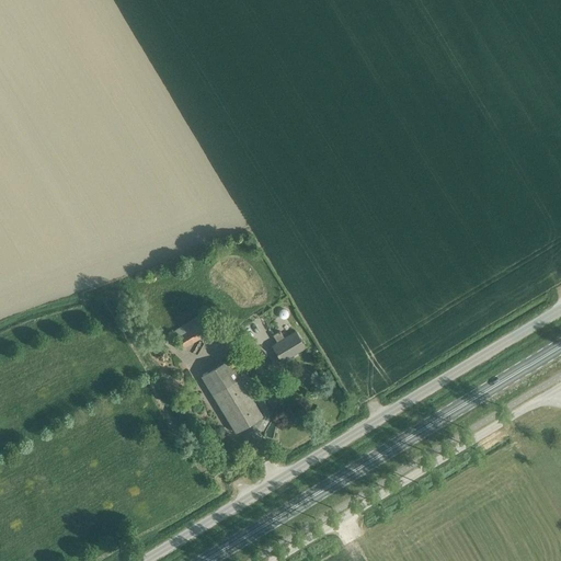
[(278,311),(277,313),(278,316),(279,318),(281,319),(284,319),(285,319),(287,317),(288,315),(287,312),(286,310),(284,309),(282,309),(279,310),(278,311)]
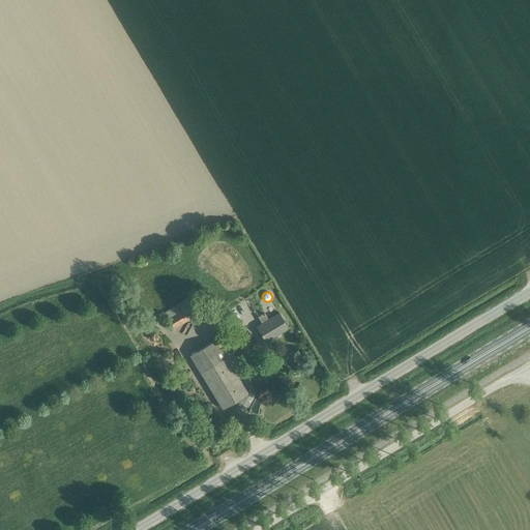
[(189,296),(165,312),(174,328),(200,313),(189,296)]
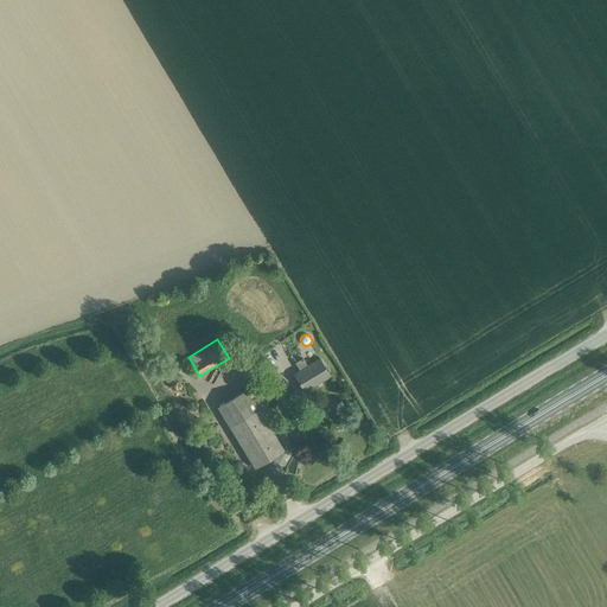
[(306,391),(331,376),(320,359),(308,366),(304,358),(296,362),(301,370),(295,375),(306,391)]
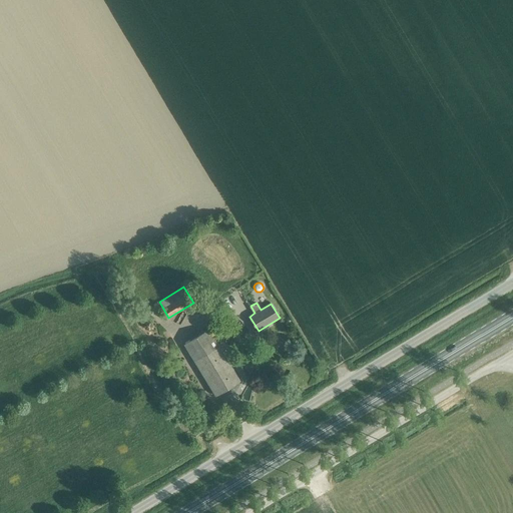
[(205,324),(196,330),(199,333),(207,328),(205,324)]
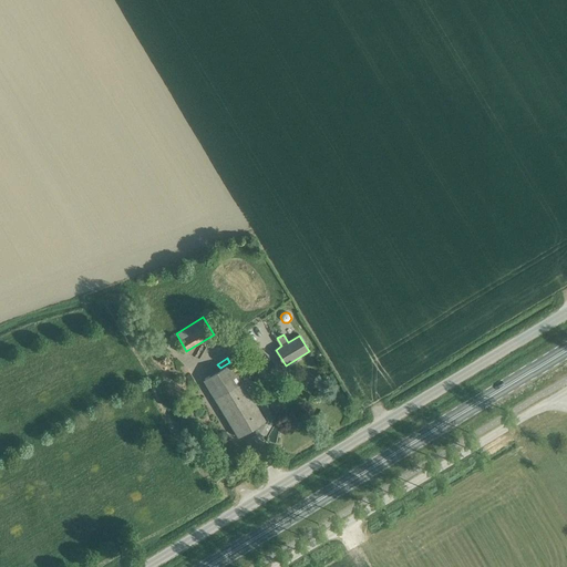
[(238,437),(266,421),(230,363),(204,380),(238,437)]
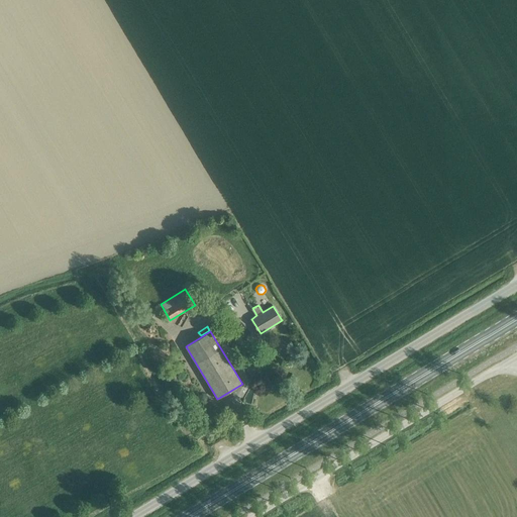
All buildings are outlined.
